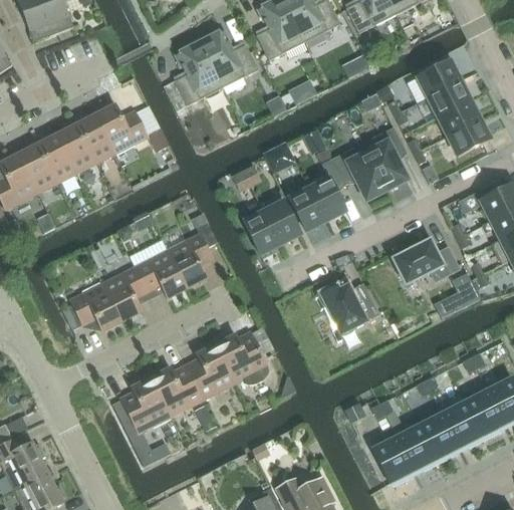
[(18,0),(23,13),(60,0),(18,0)]
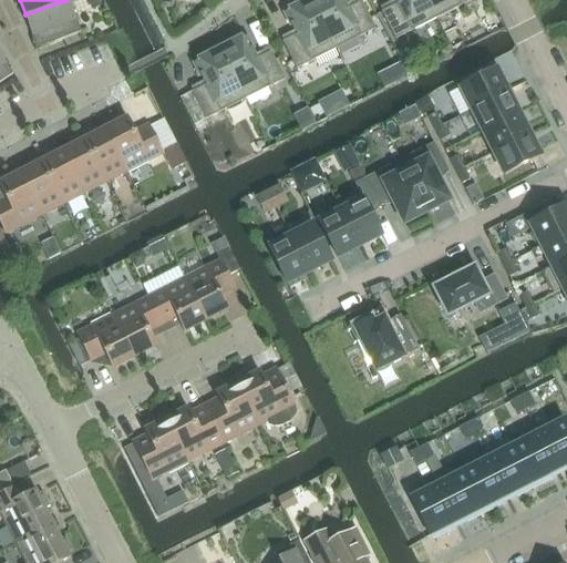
[(26,14),(32,34),(37,45),(81,29),(70,0),(66,0),(26,14)]
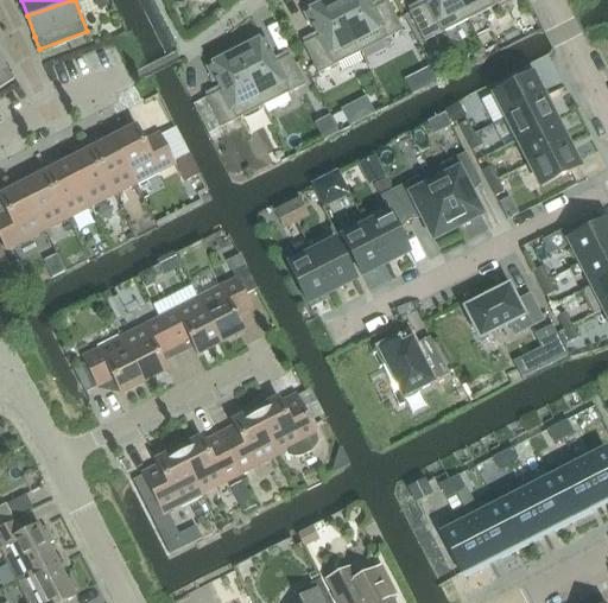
[(360,49),(334,0),(314,0),(310,2),(312,6),(305,10),(317,33),(303,40),(318,70),(360,49)]
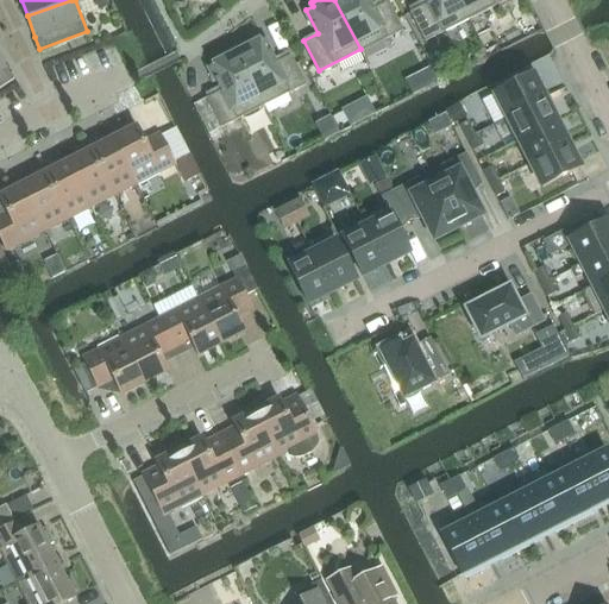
[(334,0),(360,49),(403,27),(389,0),(384,0),(374,6),(370,0),(334,0)]
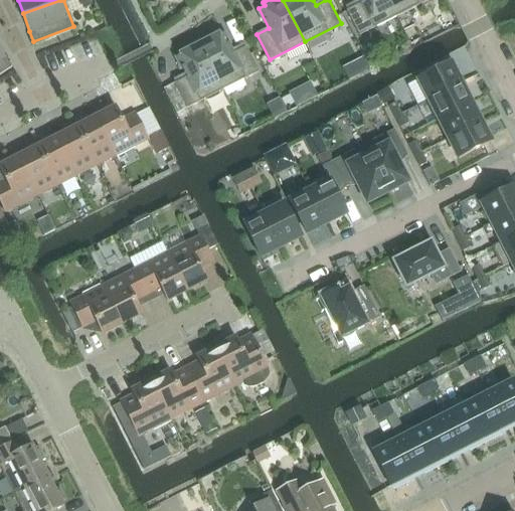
[(396,13),(388,0),(360,0),(346,8),(359,32),(396,13)]
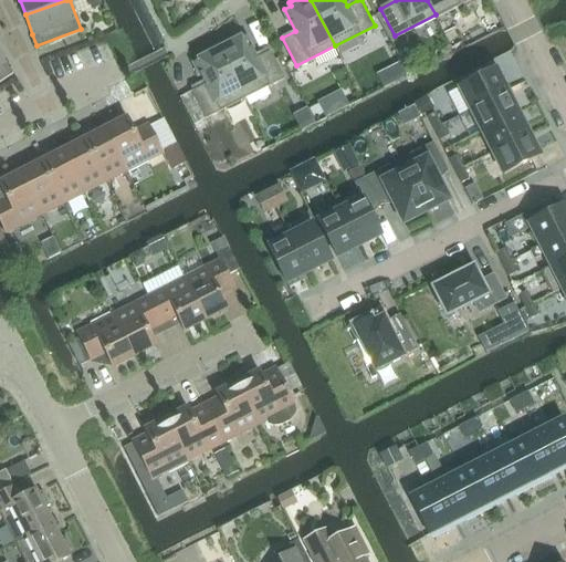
[(427,0),(436,14),(463,0),(427,0)]
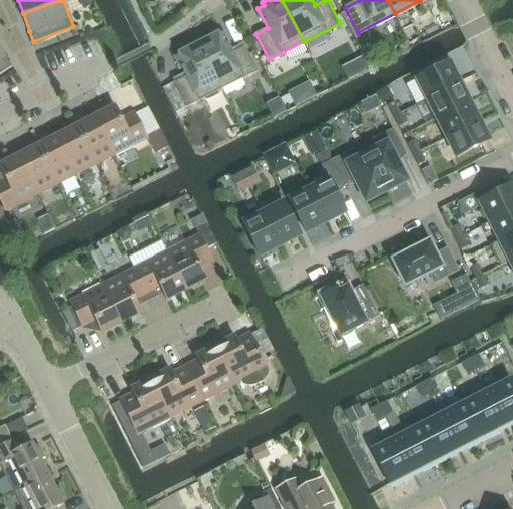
[(214,29),(196,38),(221,87),(258,68),(244,44),(232,50),(222,30),(216,33),(214,29)]
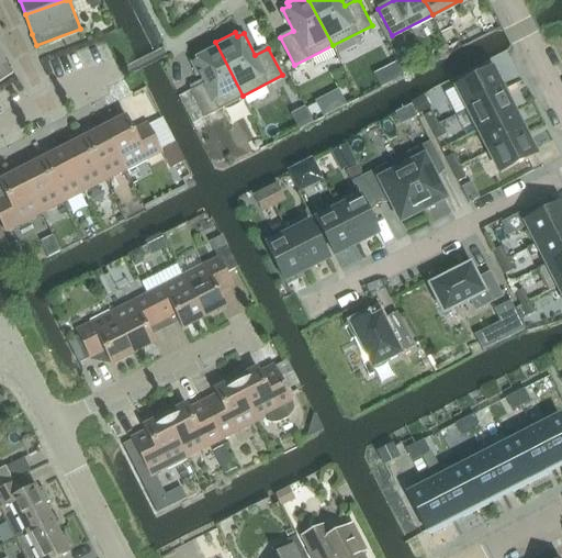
[(54,47),(60,67),(98,55),(90,35),(54,47)]
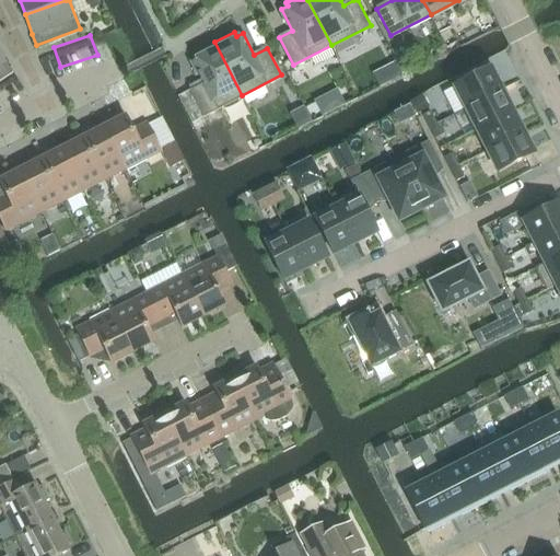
[(242,95),(214,42),(196,51),(198,56),(191,59),(203,81),(189,88),(203,115),(242,95)]
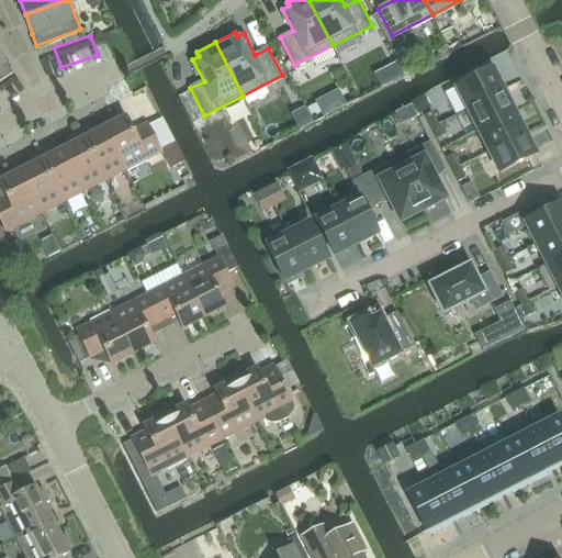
[(384,43),(371,47),(377,62),(390,57),(384,43)]
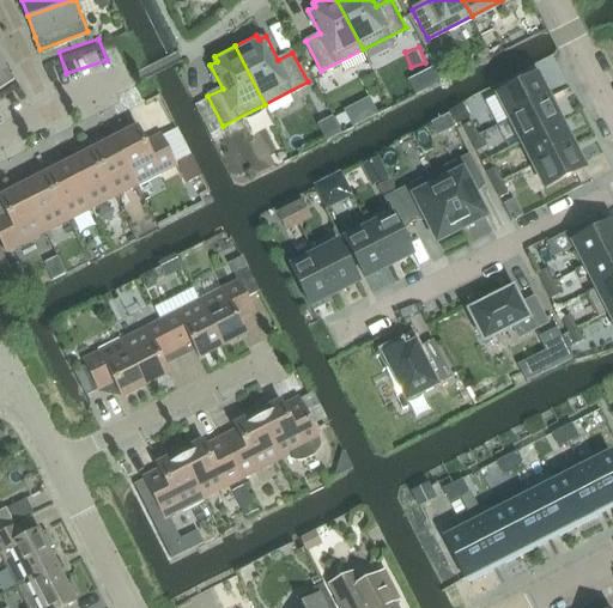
[(0,55),(0,85),(13,77),(6,66),(0,55)]
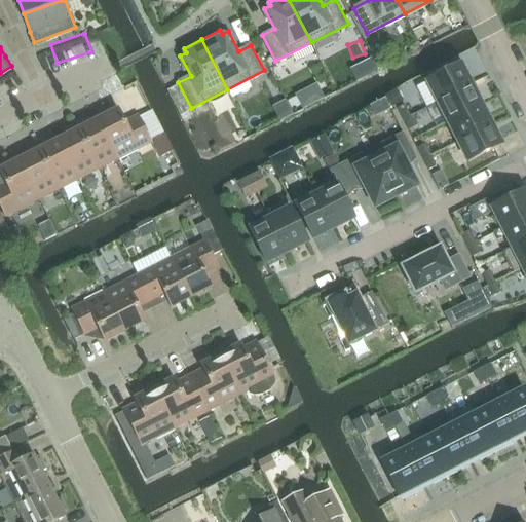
[(426,78),(438,99),(471,82),(460,62),(426,78)]
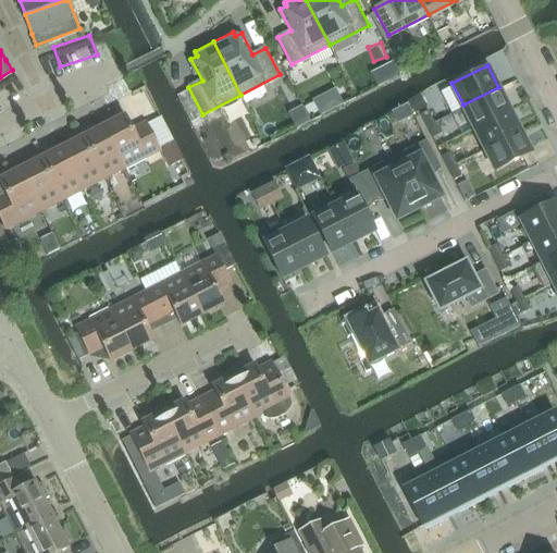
[(463,105),(474,125),(509,108),(498,87),(463,105)]
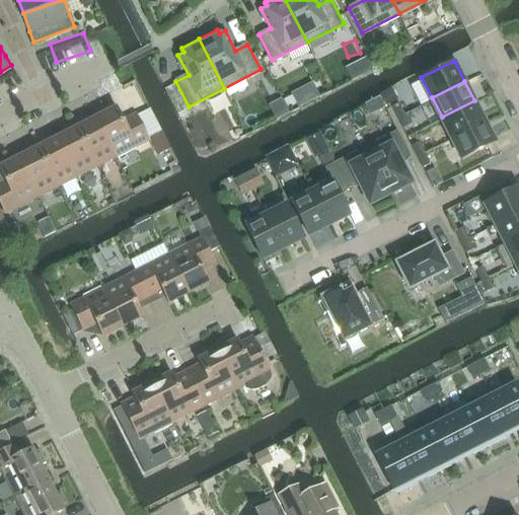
[(391,104),(397,115),(404,111),(399,100),(391,104)]
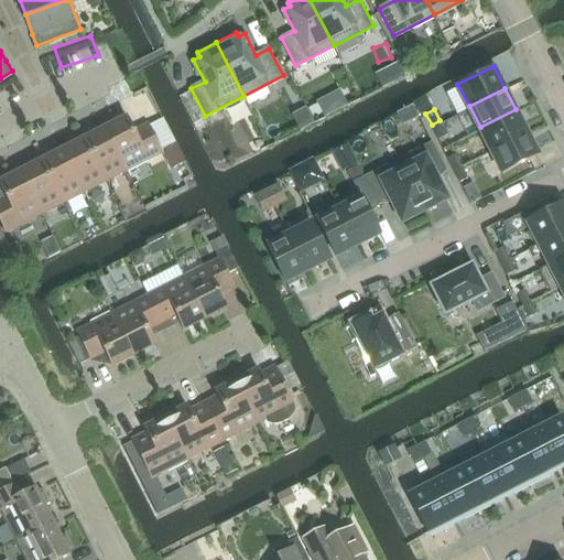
[(480,127),(490,148),(525,130),(516,109),(480,127)]
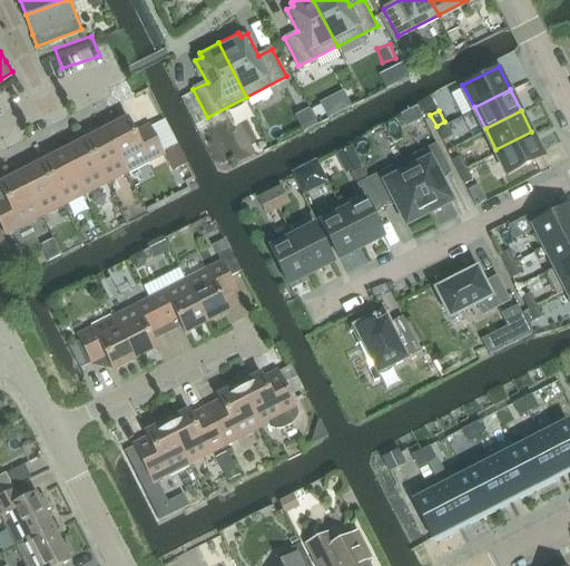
[(128,117),(106,128),(126,169),(163,150),(149,125),(135,132),(128,117)]
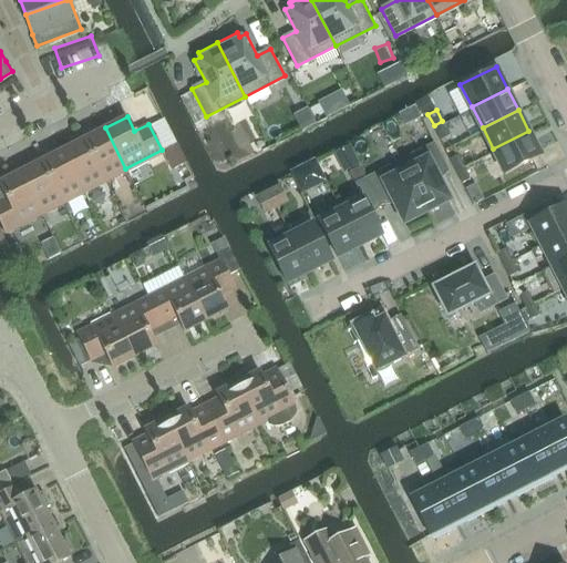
[(442,121),(434,125),(440,137),(449,133),(442,121)]
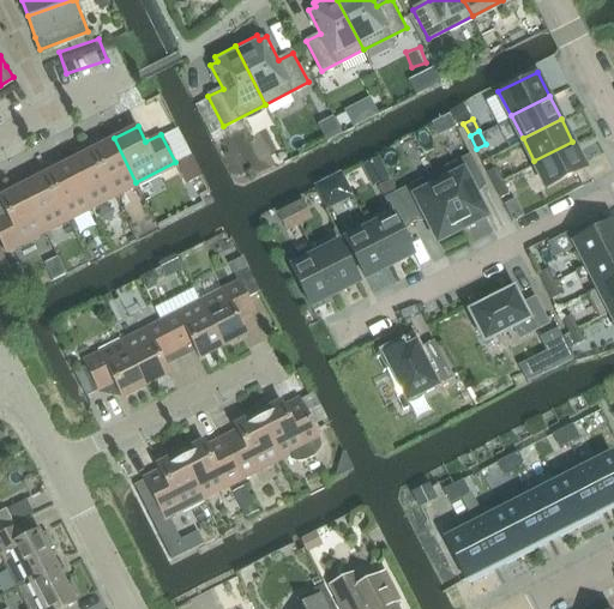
[(113,193),(136,182),(114,138),(100,145),(96,139),(88,144),(113,193)]
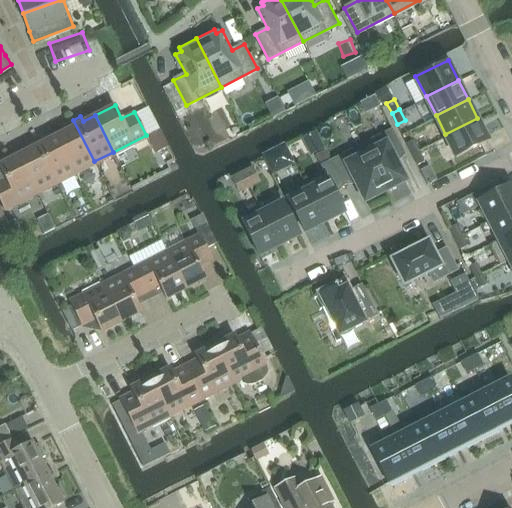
[(477,118),(445,134),(455,154),(488,138),(477,118)]
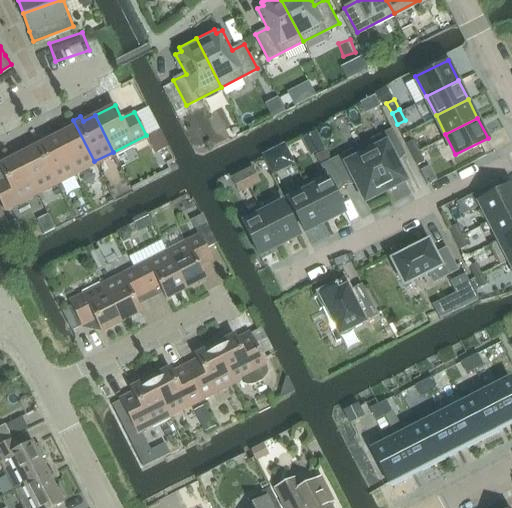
[(75,171),(94,161),(73,120),(65,123),(68,129),(56,135),(75,171)]
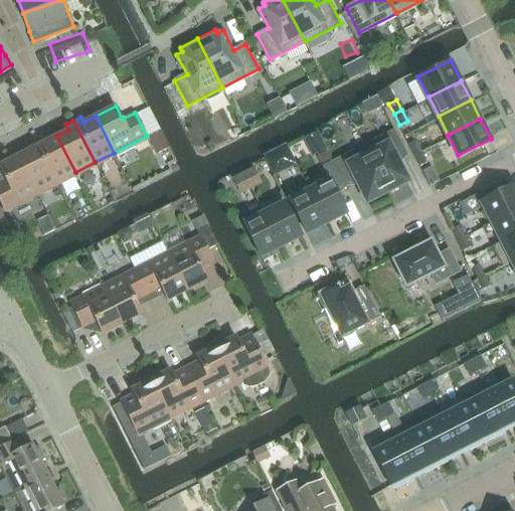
[(394,127),(363,142),(387,189),(407,179),(395,155),(405,150),(394,127)]
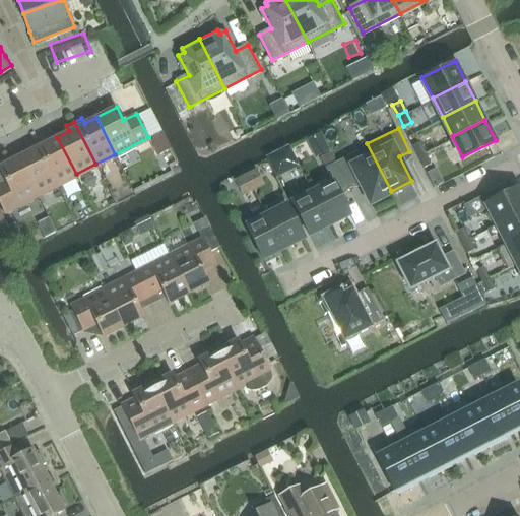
[(57,184),(76,174),(57,137),(45,143),(43,137),(35,141),(57,184)]
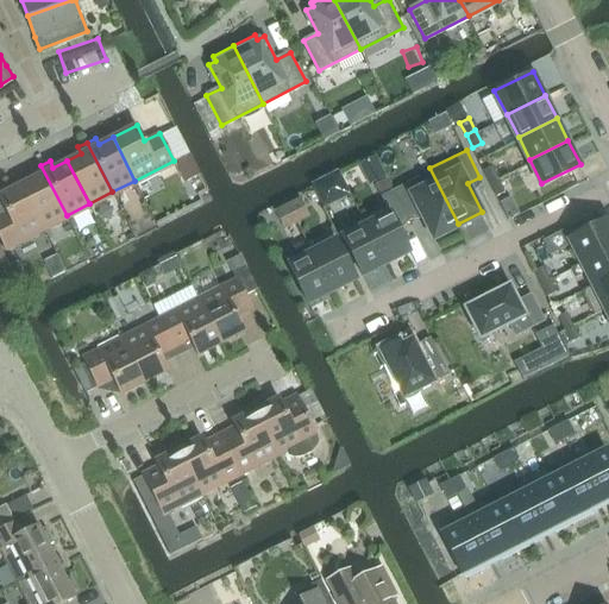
[(483,168),(489,181),(498,176),(491,163),(483,168)]
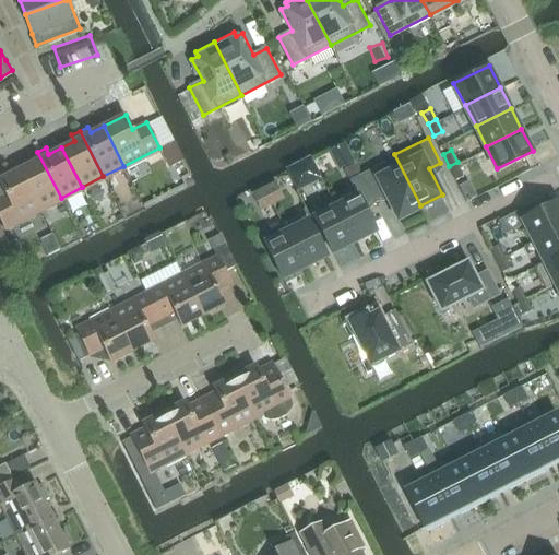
[(33,162),(20,168),(40,209),(61,198),(37,152),(30,156),(33,162)]
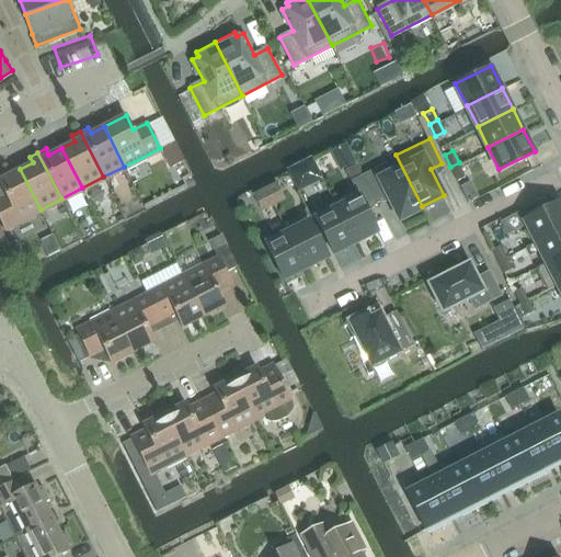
[(396,155),(362,172),(375,197),(387,192),(400,217),(422,206),(396,155)]
